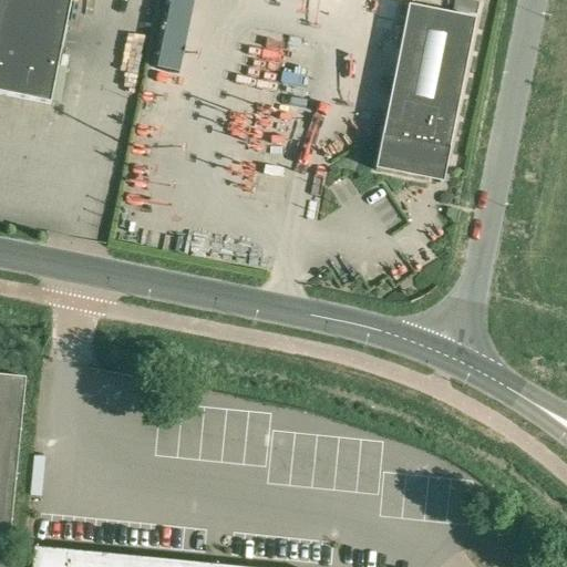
[(72,0),(0,0),(0,93),(51,104),(72,0)]
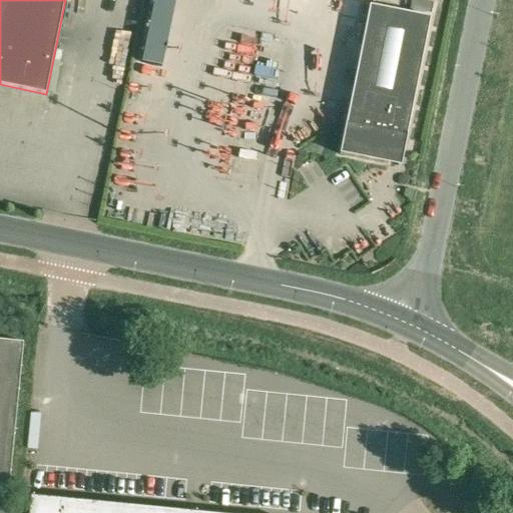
[(433,2),(422,0),(411,0),(410,9),(431,14),(433,2)]
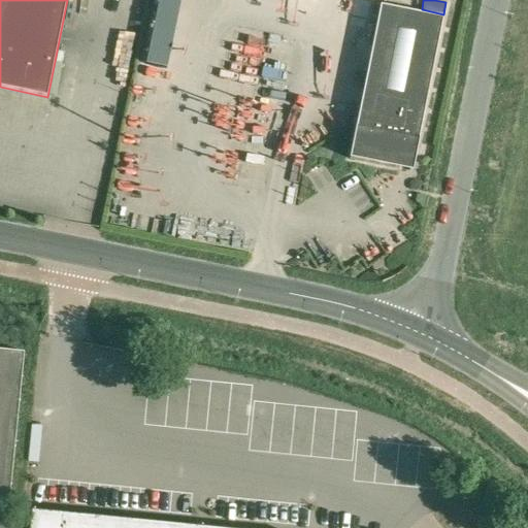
[(357,126),(350,159),(414,171),(420,139),(443,18),(381,5),(357,127),(357,126)]
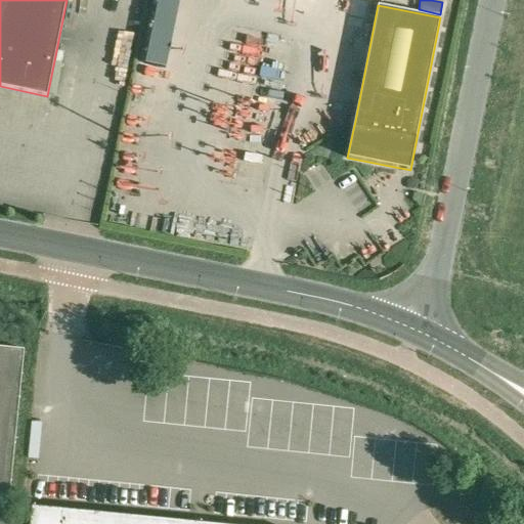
[(0,523),(6,523),(23,350),(0,348),(0,523)]
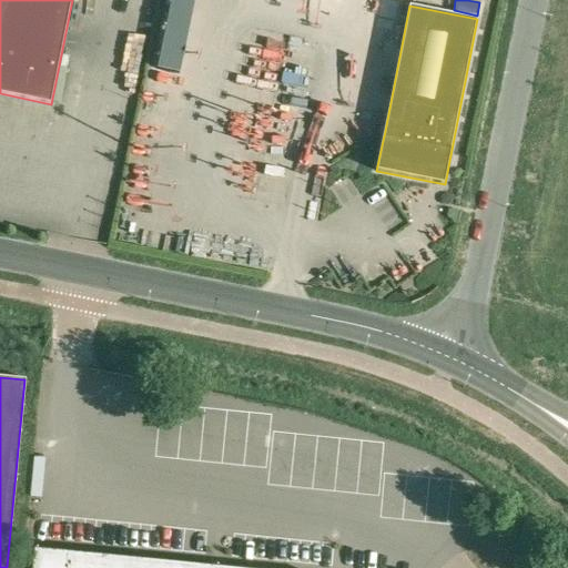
[(233,567),(34,548),(32,567),(233,567)]
